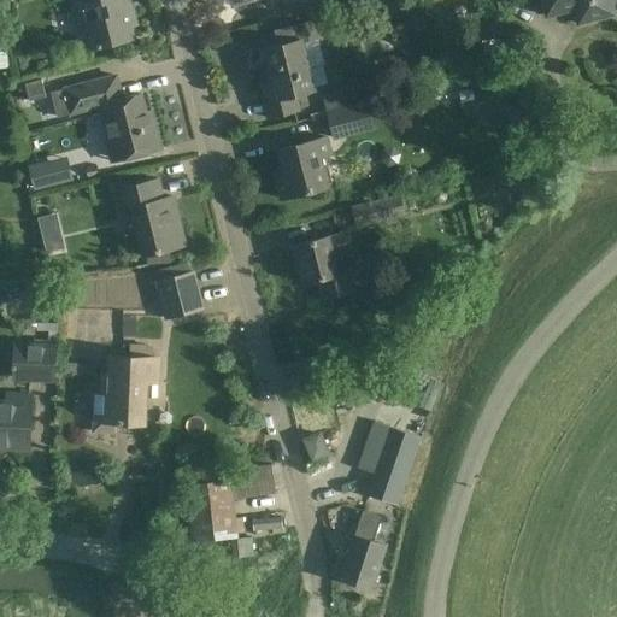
[(134,39),(123,0),(80,0),(92,50),(134,39)]
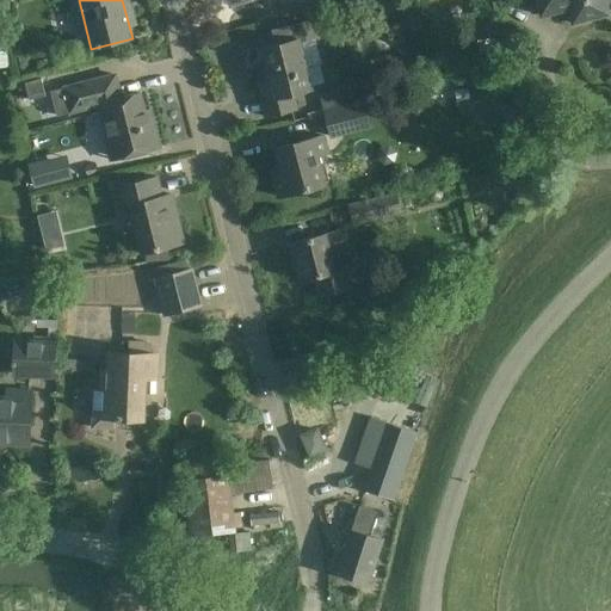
[(520,0),(522,1),(525,0),(536,0),(541,16),(568,8),(573,24),(609,13),(605,0),(520,0)]
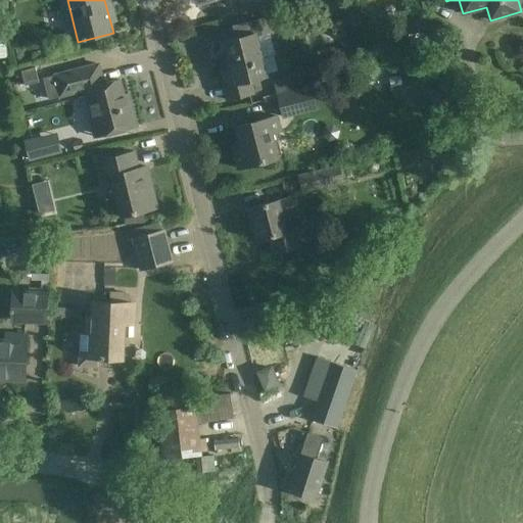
[(230,70),(220,73),(227,100),(246,95),(254,93),(251,80),(269,76),(264,56),(275,53),(266,17),(258,19),(252,21),(255,34),(243,37),(223,42),(230,70)]
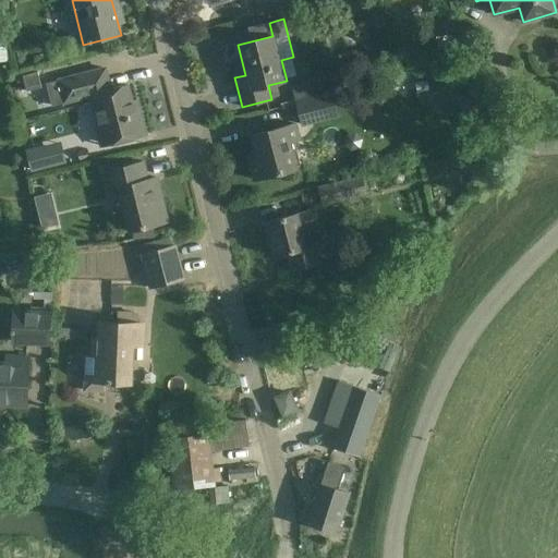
[(47,83),(52,105),(91,95),(98,125),(96,125),(101,146),(146,134),(140,110),(134,111),(128,85),(106,91),(100,71),(106,70),(105,69),(47,83)]
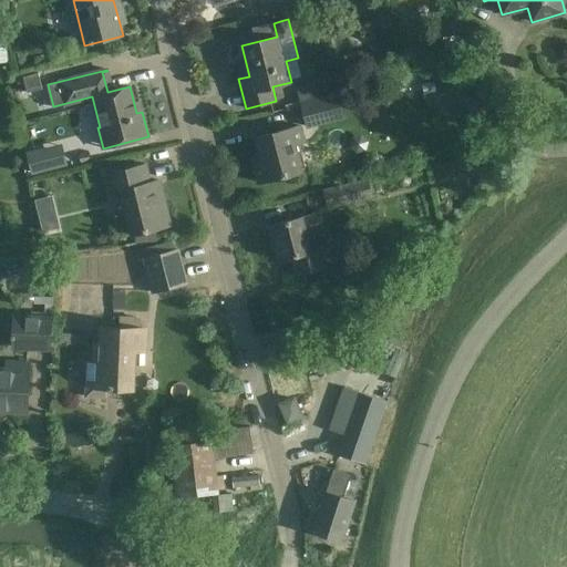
[(35,72),(23,74),(27,90),(42,85),(40,79),(39,71),(35,72)]
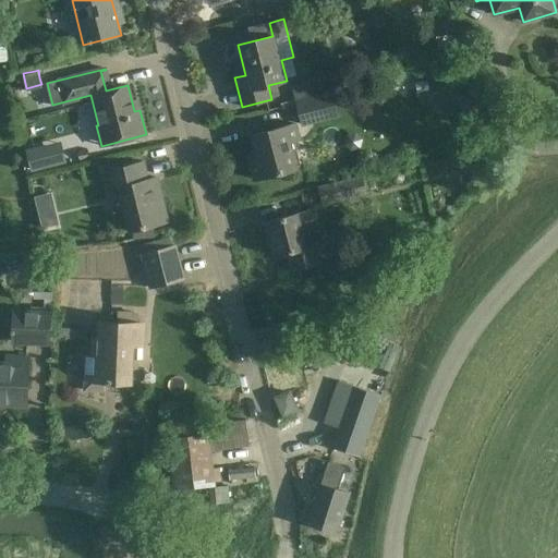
[(313,97),(310,83),(293,87),(296,100),(296,101),(313,97)]
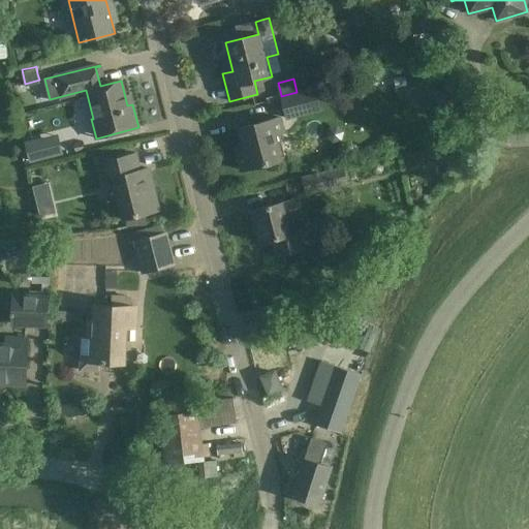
[(458,122),(447,88),(432,92),(442,127),(458,122)]
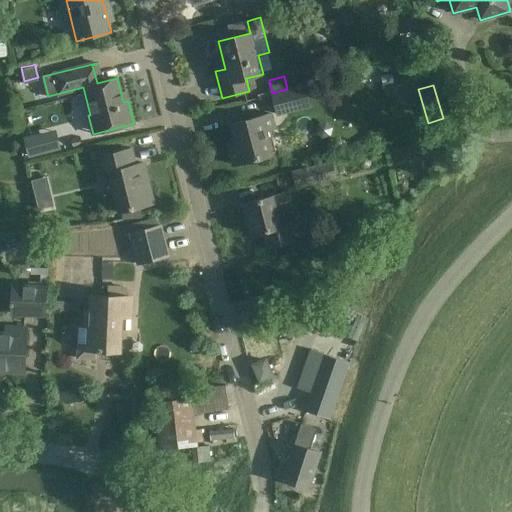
[(310,106),(305,87),(287,91),(287,89),(272,93),(277,114),(310,106)]
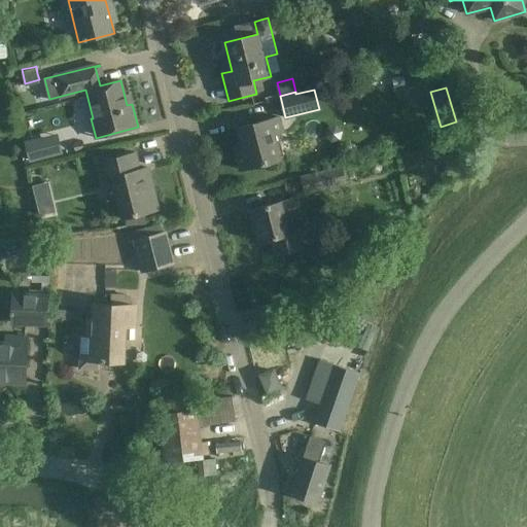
[(283,132),(279,117),(239,128),(245,150),(236,152),(240,170),(260,165),(279,160),(273,135),(283,132)]
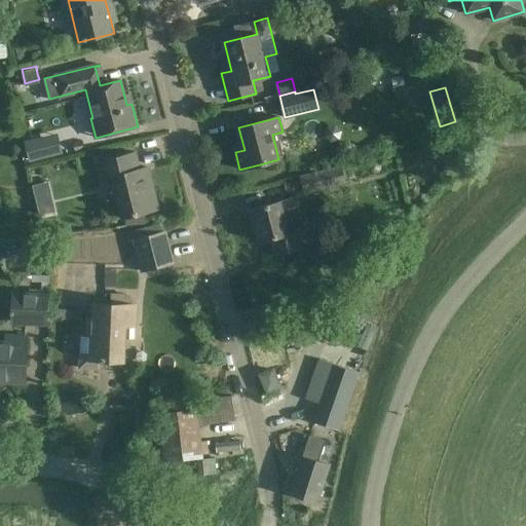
[(45,136),(26,141),(30,159),(50,154),(45,136)]
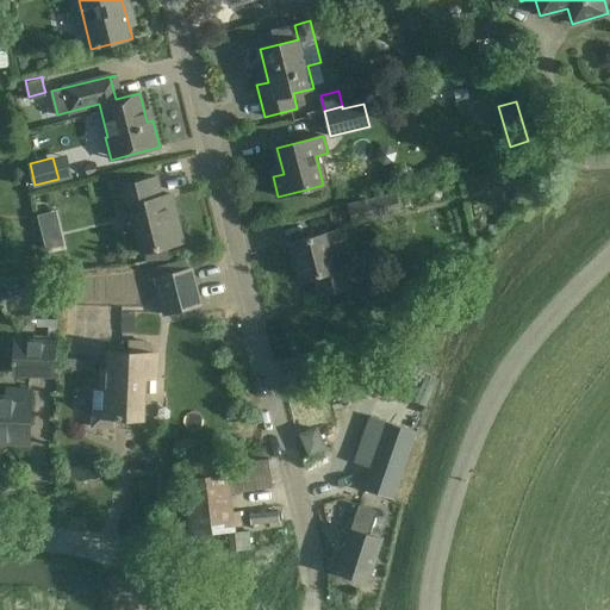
[(134,182),(114,187),(122,216),(135,213),(144,253),(160,248),(182,243),(178,221),(172,223),(165,195),(161,197),(156,178),(134,182)]
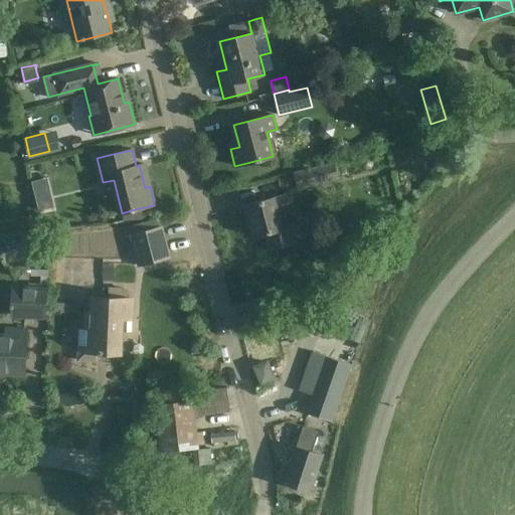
[(338,181),(333,162),(294,172),(299,191),(338,181)]
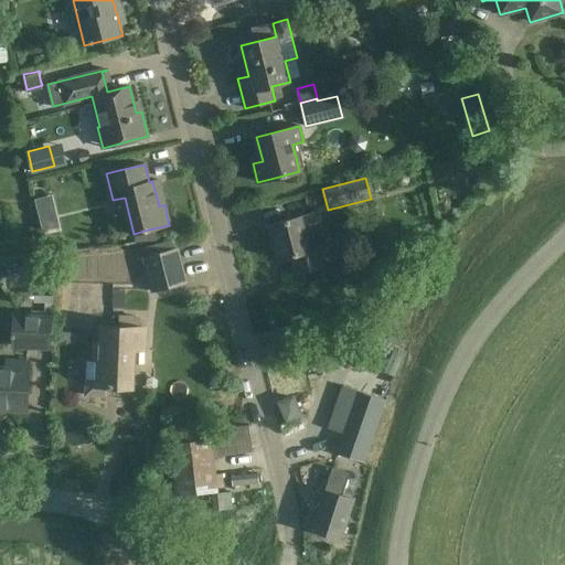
[(49,196),(34,200),(38,210),(51,206),(49,196)]
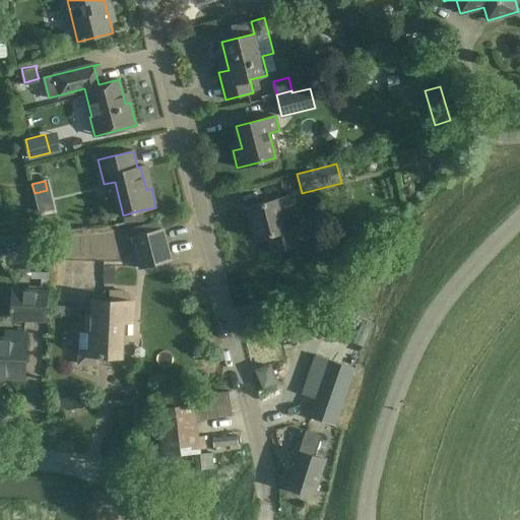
[(299,211),(295,195),(247,207),(255,239),(267,236),(271,252),(299,246),(295,229),(287,231),(282,215),(299,211)]
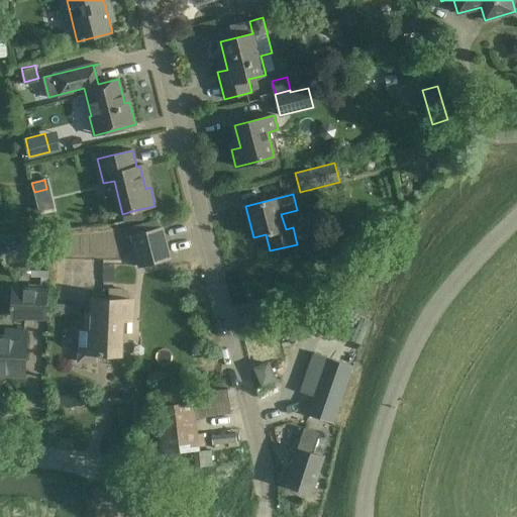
[(170,260),(162,227),(131,235),(139,267),(170,260)]
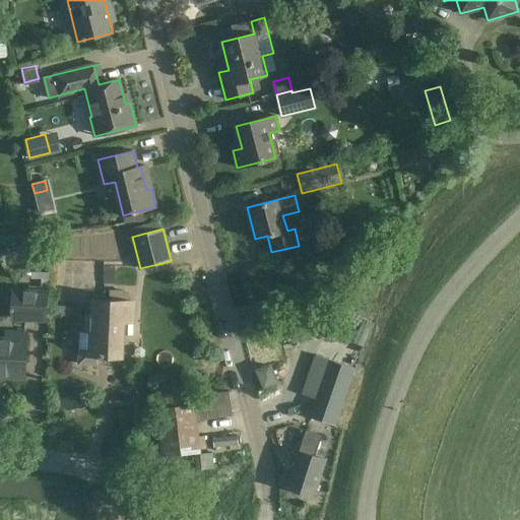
[(18,246),(24,251),(33,249),(36,242),(29,236),(21,238),(18,246)]
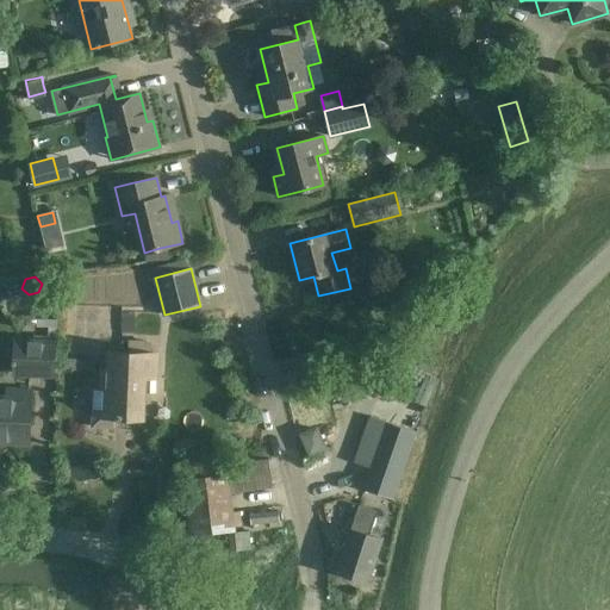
[(36,319),(36,327),(49,327),(48,338),(26,337),(26,341),(19,341),(14,340),(11,375),(17,375),(53,379),(56,343),(55,343),(56,321),(36,319)]
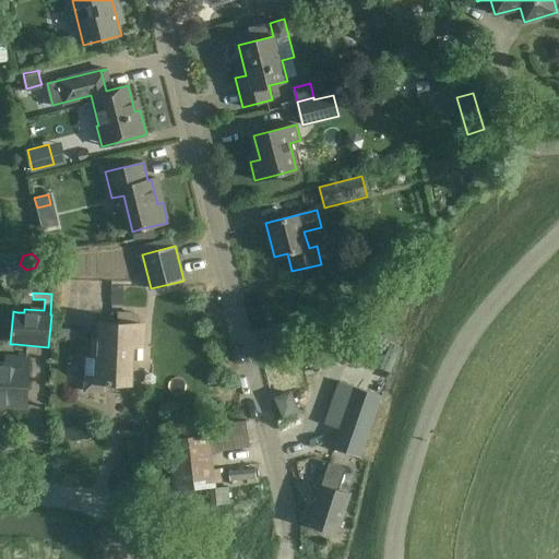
[(134,324),(97,322),(96,337),(92,337),(91,357),(87,357),(85,391),(106,392),(107,382),(117,383),(117,377),(132,378),(132,359),(142,360),(144,324),(134,324)]
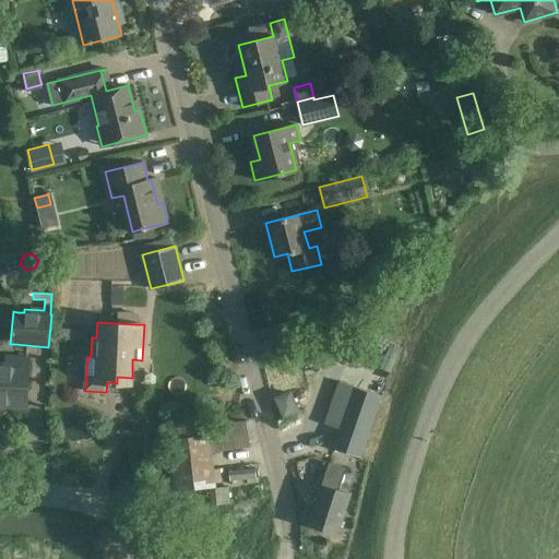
[(28,359),(7,358),(7,367),(0,366),(0,404),(26,405),(28,359)]
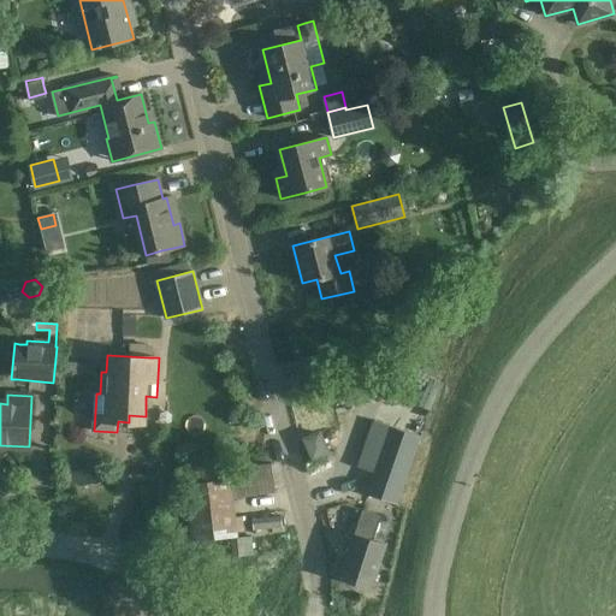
[(359,468),(373,473),(384,439),(415,451),(419,439),(373,424),(359,468)]
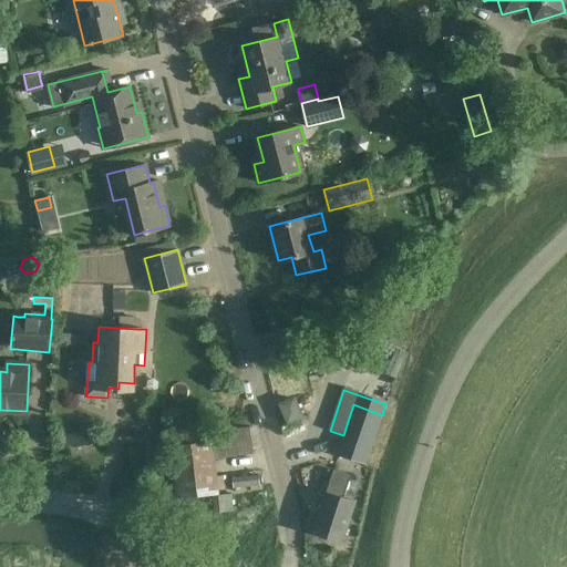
[(301,415),(294,399),(280,404),(288,421),(301,415)]
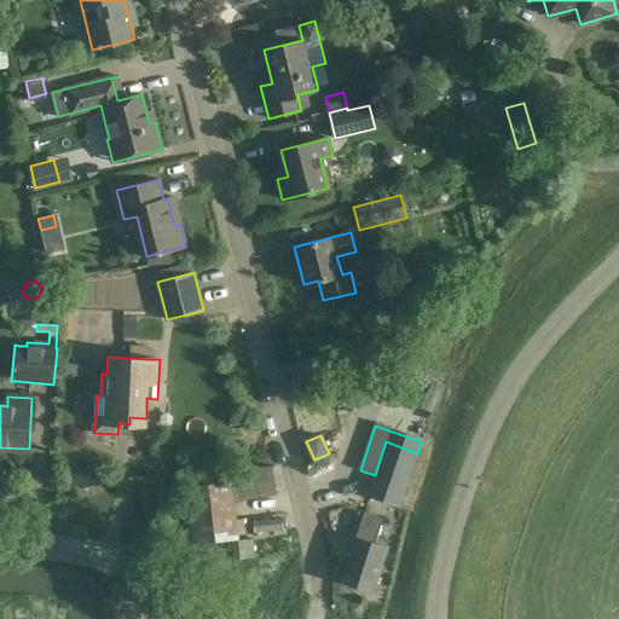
[(401,498),(417,453),(386,441),(375,475),(371,487),(401,498)]
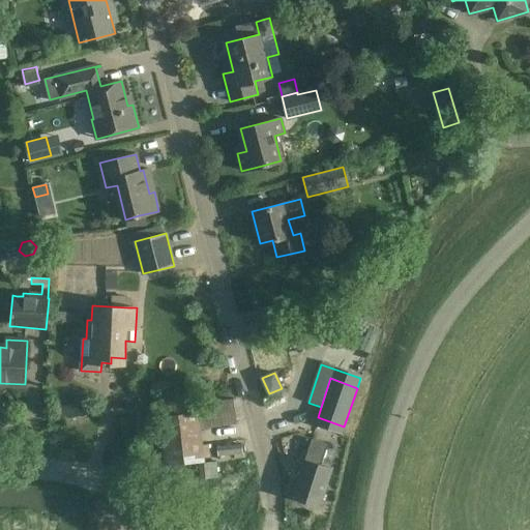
[(201,425),(235,423),(234,405),(201,407),(201,425)]
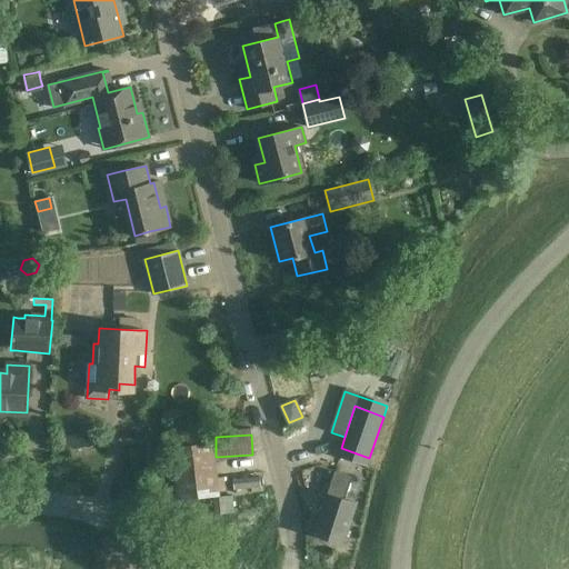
[(215,438),(185,440),(189,495),(218,492),(215,438)]
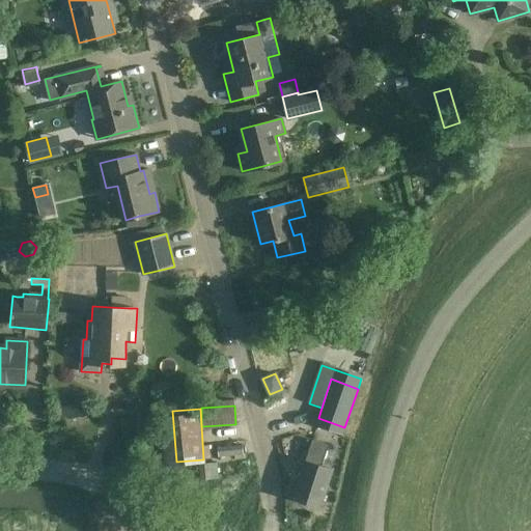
[(147,444),(146,417),(137,417),(138,445),(147,444)]
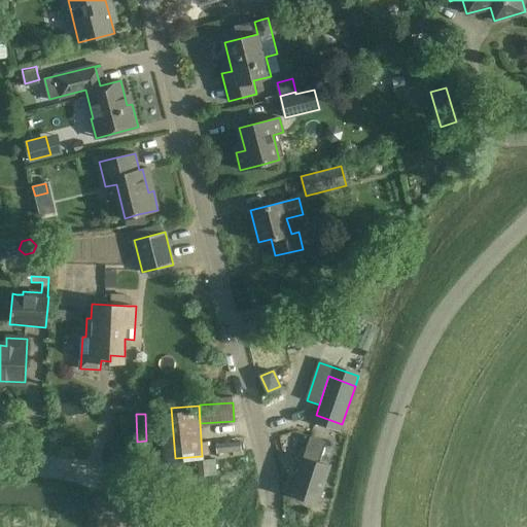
[(318,503),(330,465),(319,461),(326,442),(310,435),(290,495),(318,503)]
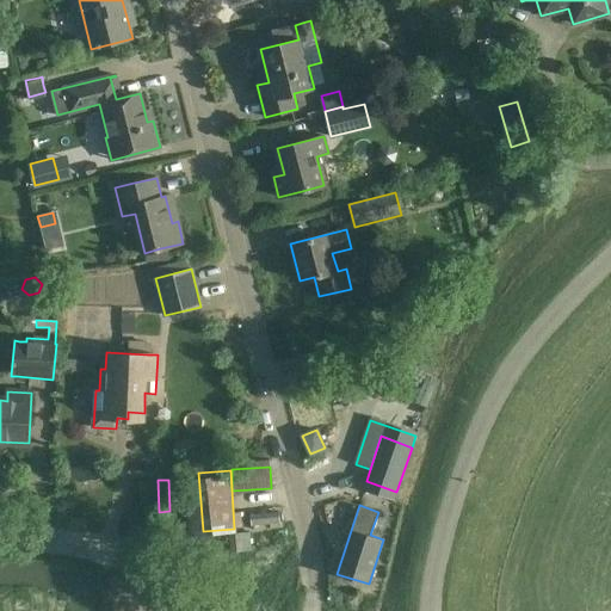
[(254,525),(282,523),(281,514),(253,518),(254,525)]
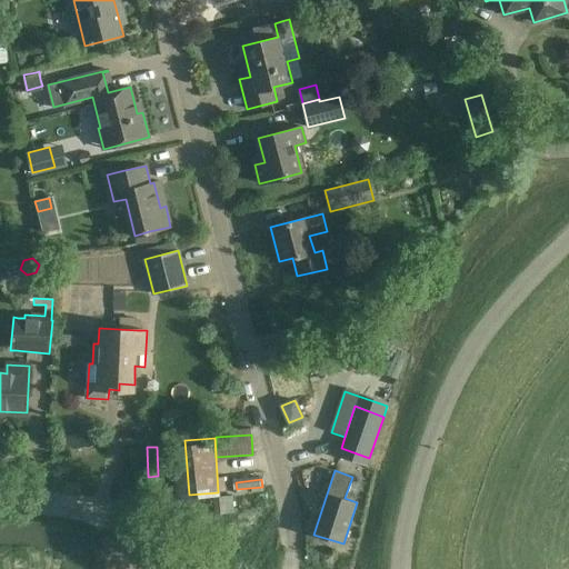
[(213,496),(216,513),(226,512),(223,495),(213,496)]
